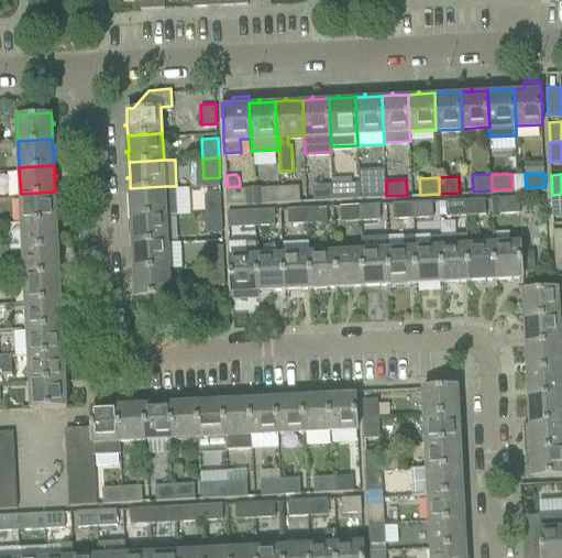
[(386,196),(386,181),(366,181),(367,197),(386,196)]
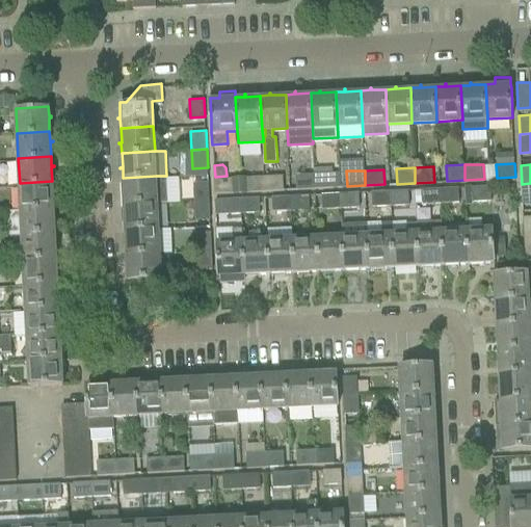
[(334,172),(314,173),(315,187),(335,186),(334,172)]
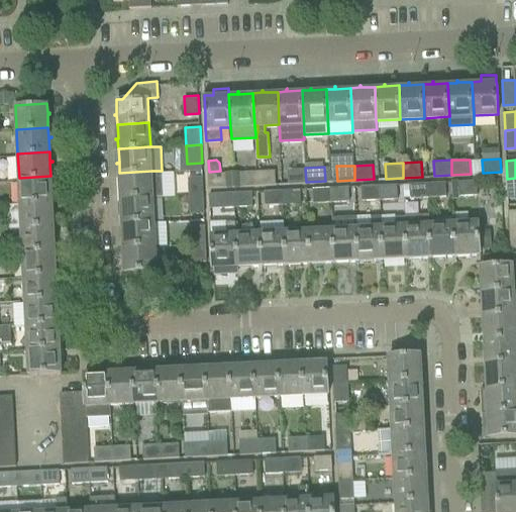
[(306,182),(305,168),(288,169),(289,183),(306,182)]
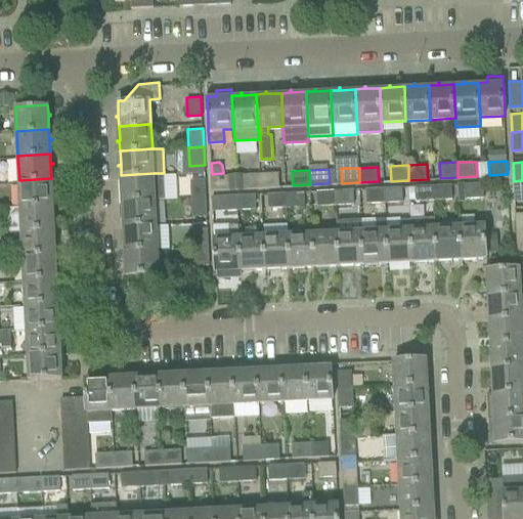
[(279,171),(260,172),(261,186),(280,185),(279,171)]
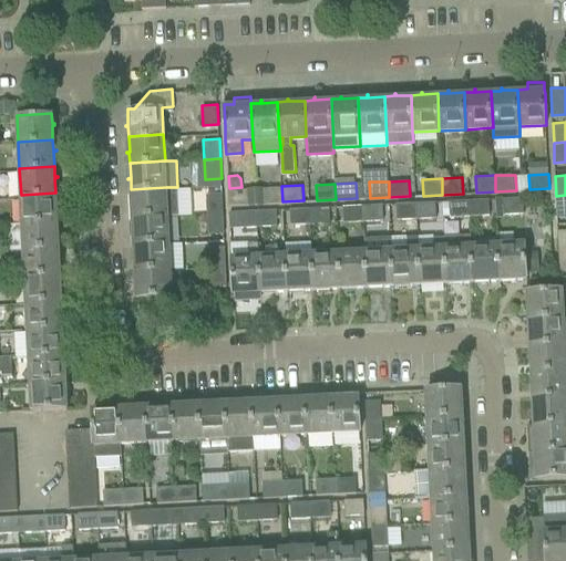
[(283,201),(281,186),(263,187),(264,203),(283,201)]
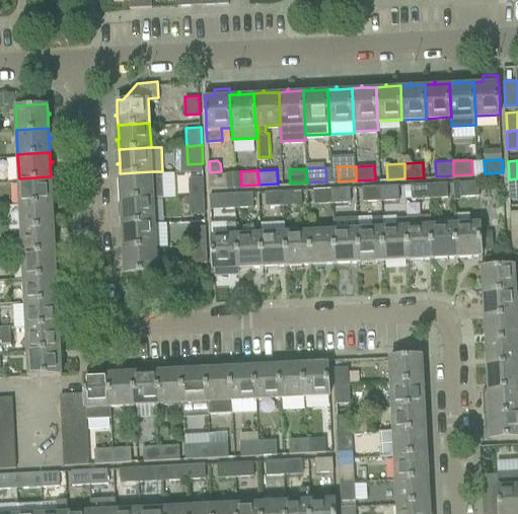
[(121,188),(119,188),(119,189),(121,189),(121,198),(153,196),(164,196),(162,171),(152,171),(120,173),(121,188)]
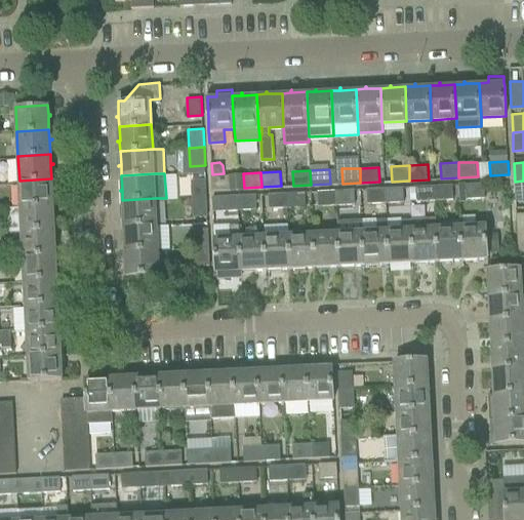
[(230,174),(211,174),(212,190),(231,189),(230,174)]
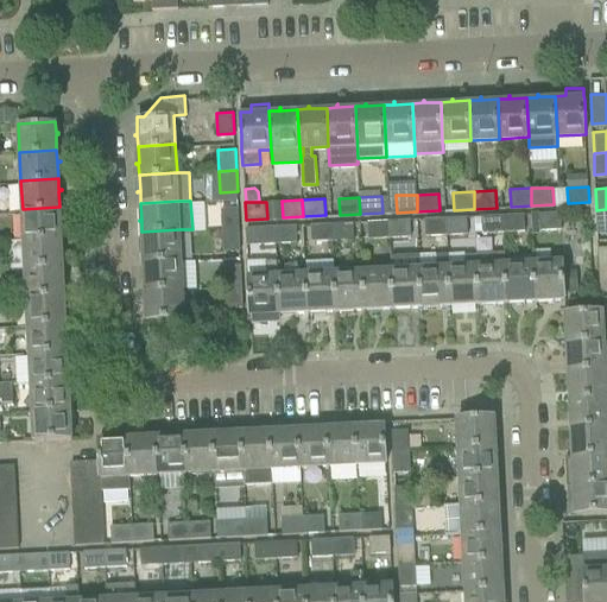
[(221,207),(222,227),(239,227),(238,206),(221,207)]
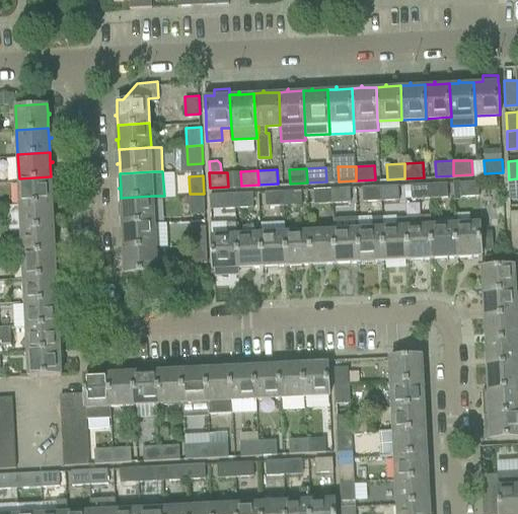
[(19,178),(20,203),(52,201),(52,188),(54,187),(54,186),(52,186),(51,176),(19,178)]
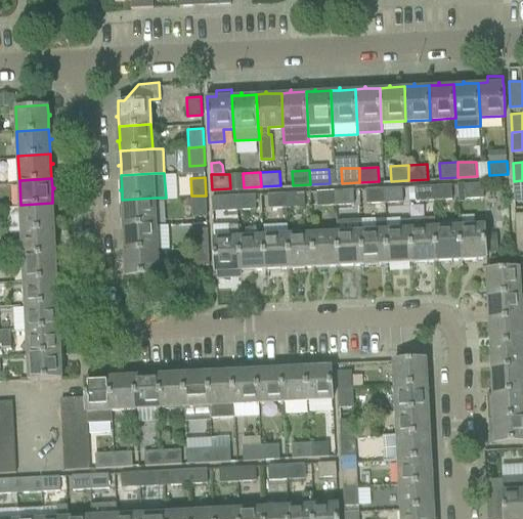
[(522,180),(514,181),(515,200),(522,199),(522,180)]
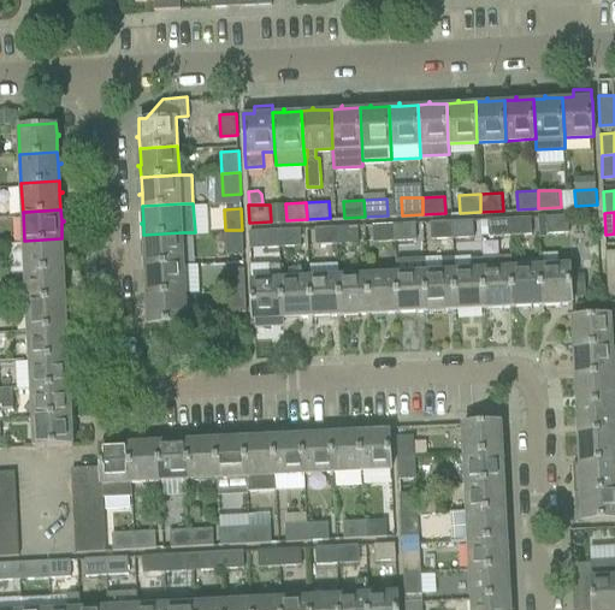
[(569,213),(547,214),(548,214),(548,215),(548,231),(569,230),(569,213)]
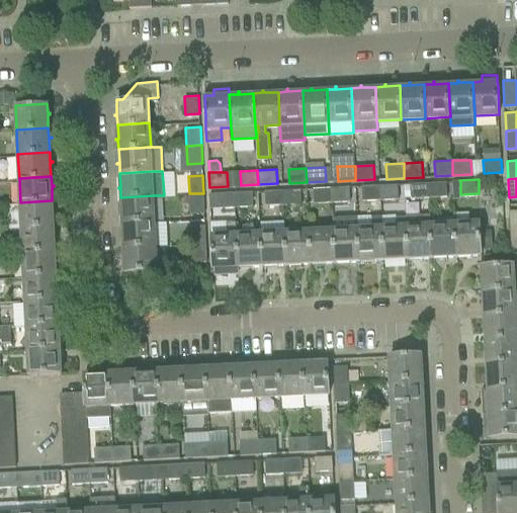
[(446,181),(428,182),(429,195),(446,195),(446,181)]
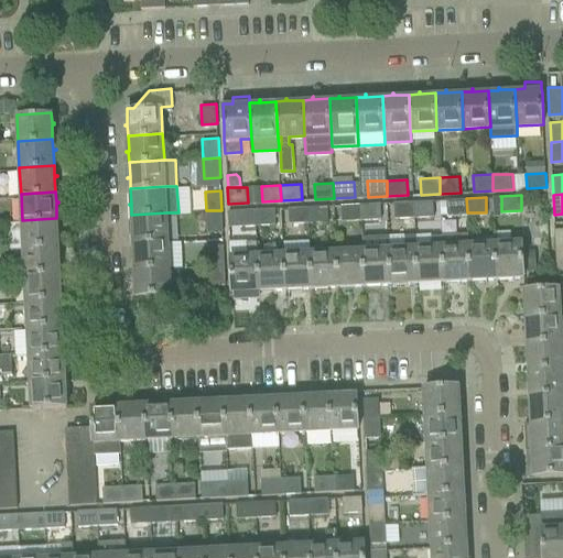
[(467,212),(466,198),(448,198),(448,214),(467,212)]
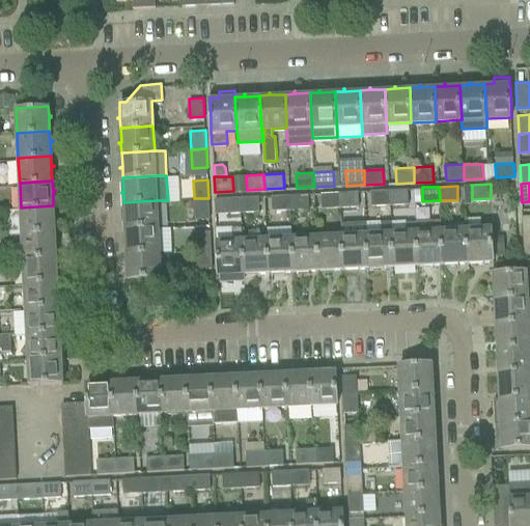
[(390,203),(389,189),(371,190),(372,204),(390,203)]
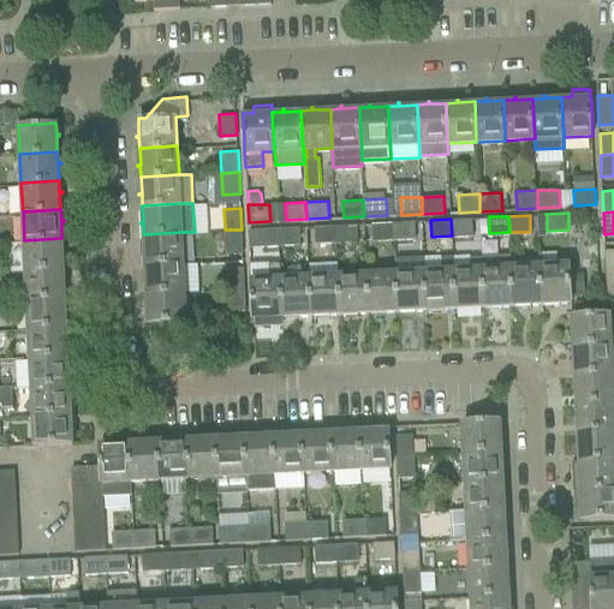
[(471,219),(451,219),(452,236),(472,236),(471,219)]
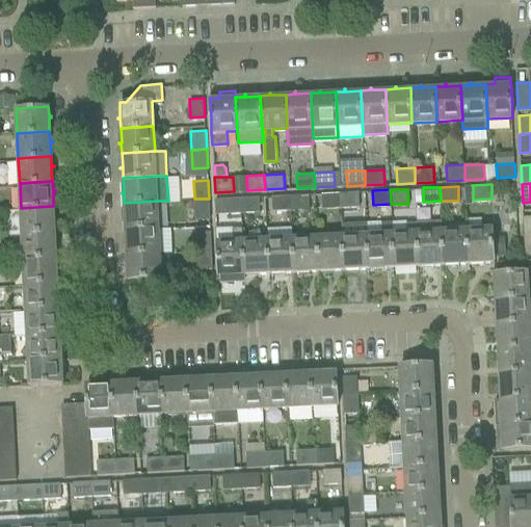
[(359,190),(340,191),(341,206),(359,205),(359,190)]
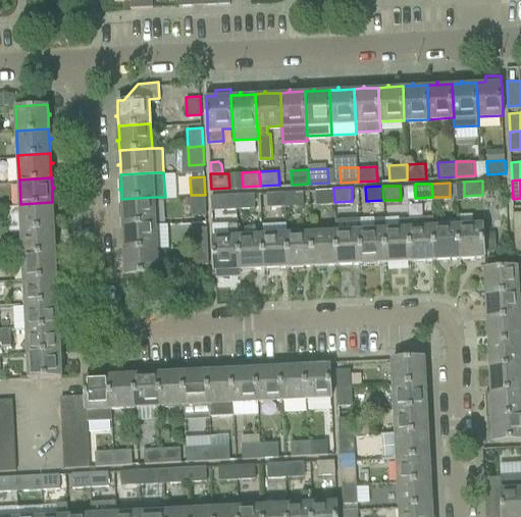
[(334,202),(333,188),(317,189),(317,202),(334,202)]
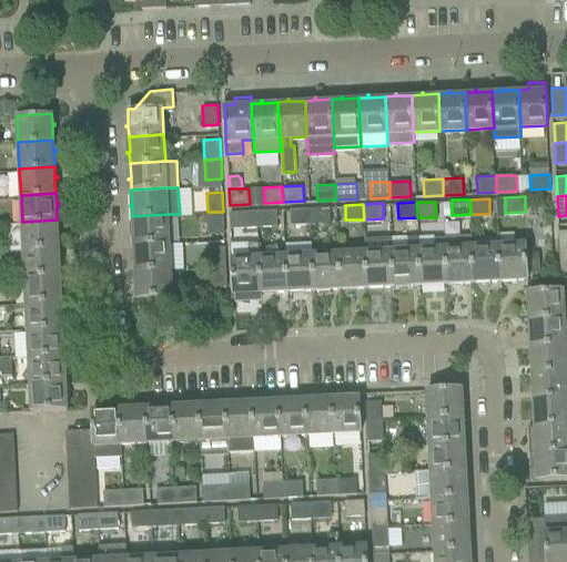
[(330,206),(310,207),(311,222),(330,222),(330,206)]
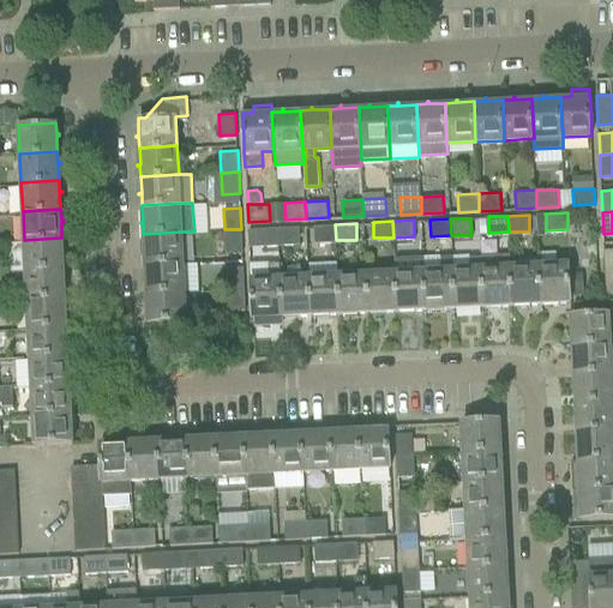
[(336,240),(335,224),(314,224),(316,241),(336,240)]
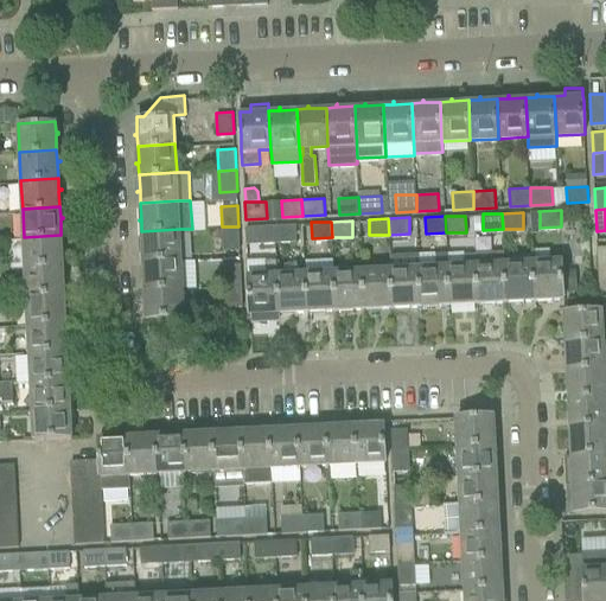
[(297,223),(275,224),(276,241),(297,240),(297,223)]
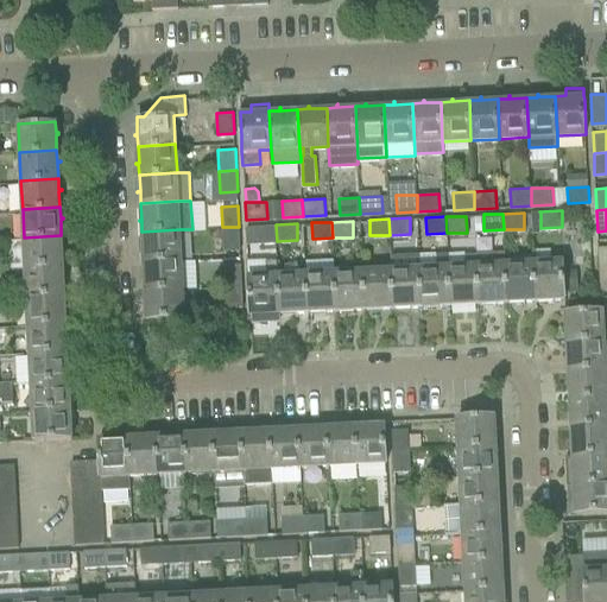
[(276,225),(254,226),(255,242),(277,241),(276,225)]
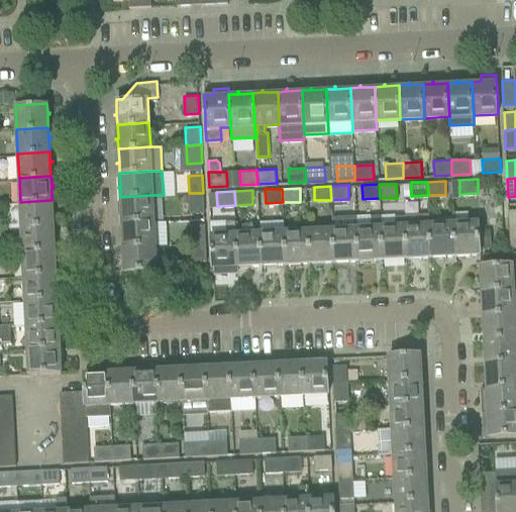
[(203,193),(189,193),(190,211),(204,211),(203,193)]
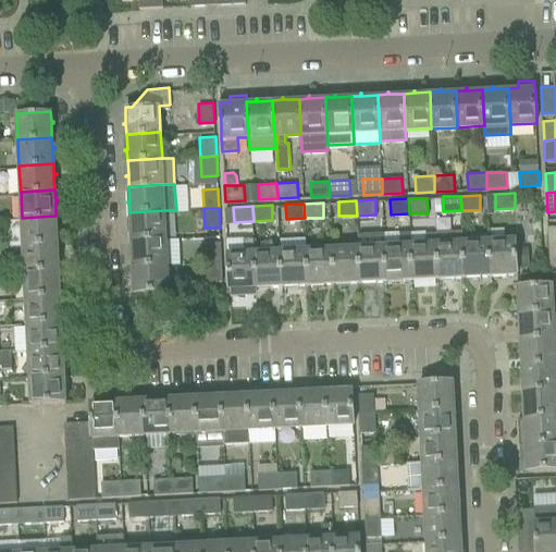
[(131,229),(132,238),(165,236),(164,210),(130,212),(131,228),(128,228),(128,229),(131,229)]
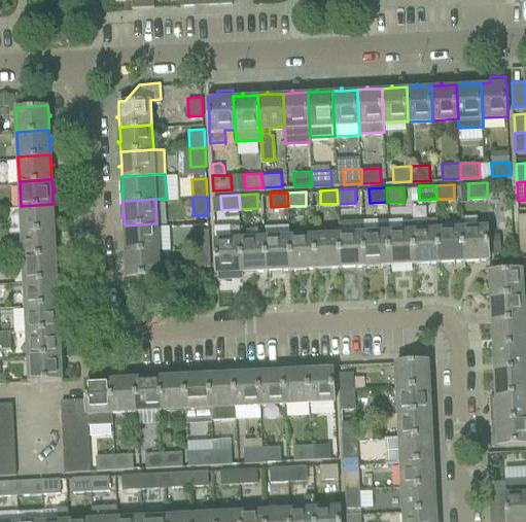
[(21,206),(22,231),(55,229),(54,214),(57,214),(57,213),(54,213),(53,204),(21,206)]
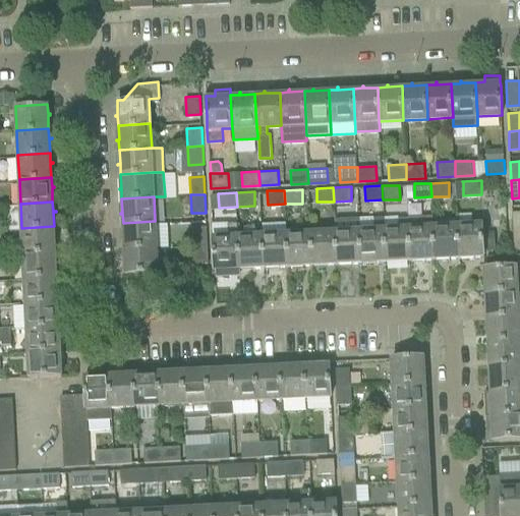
[(457,213),(457,222),(459,255),(484,253),(482,221),(472,221),(472,213),(457,213)]
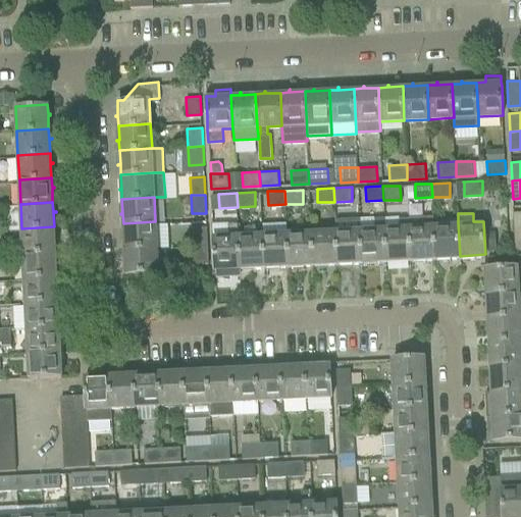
[(433,216),(409,217),(411,258),(425,257),(425,260),(426,260),(426,257),(435,257),(433,223),(433,216)]
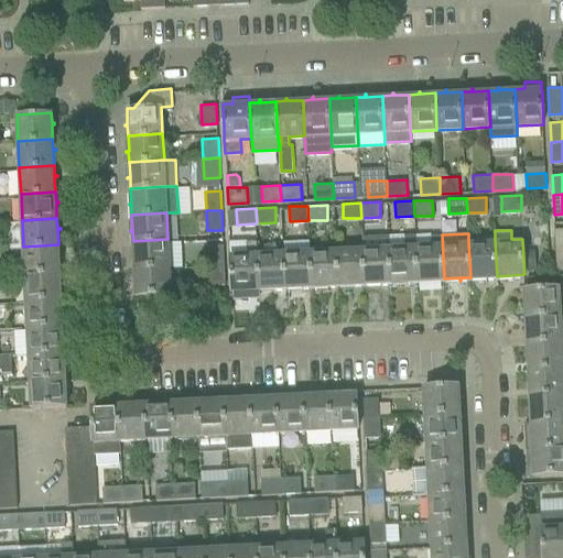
[(407,244),(389,245),(391,281),(407,281),(407,283),(408,283),(408,281),(418,280),(415,244),(415,234),(407,234),(407,244)]
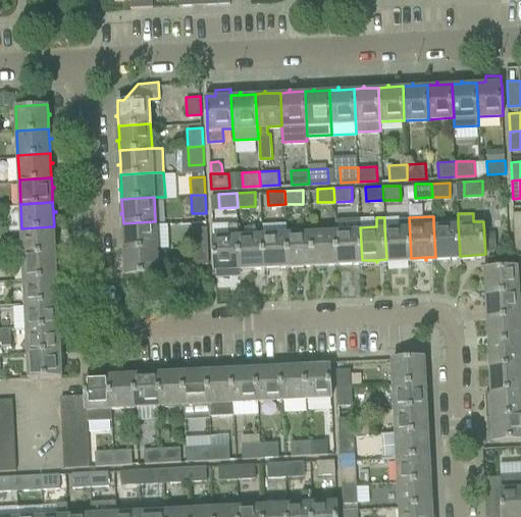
[(384,226),(386,259),(401,259),(401,261),(402,261),(402,258),(411,258),(409,217),(401,217),(401,225),(384,226)]
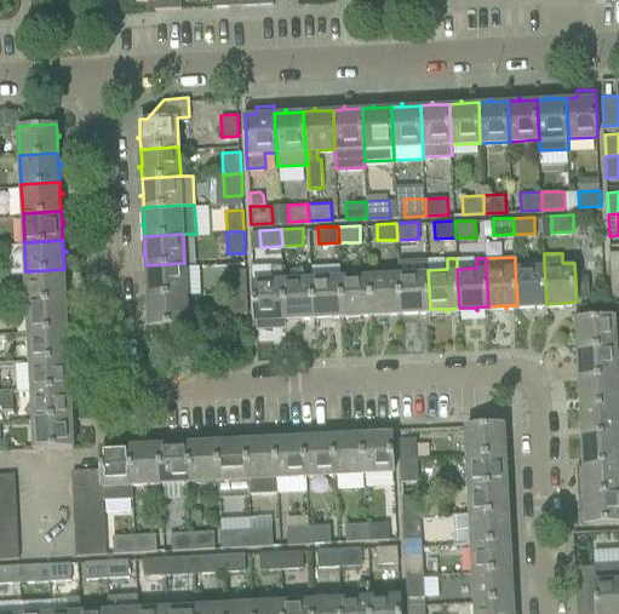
[(147,283),(148,294),(187,292),(184,263),(147,265),(147,282),(144,282),(144,283),(147,283)]
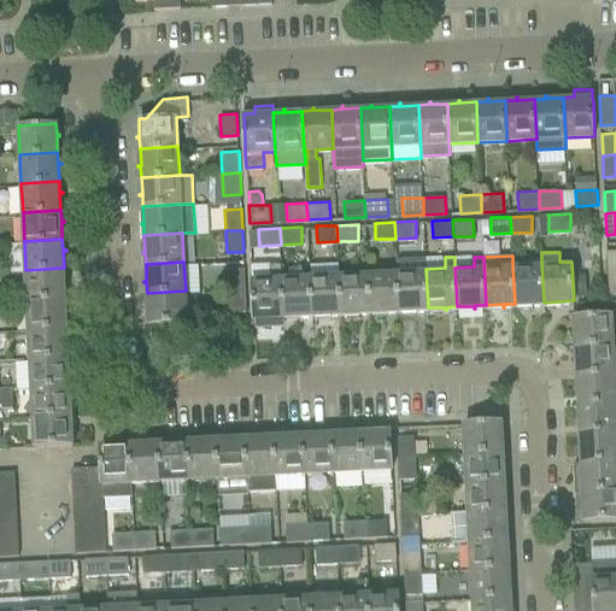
[(253,276),(251,277),(252,292),(253,316),(254,316),(254,323),(274,322),(274,319),(283,318),(283,315),(281,275),(281,263),(270,264),(270,262),(252,262),(253,276)]
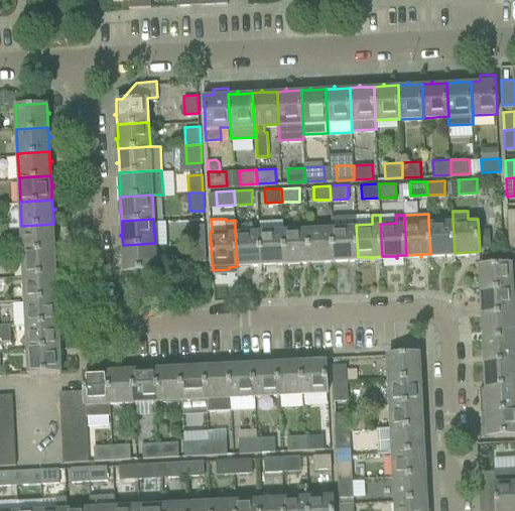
[(453,220),(428,221),(430,254),(444,253),(444,256),(445,256),(445,253),(455,253),(453,220)]
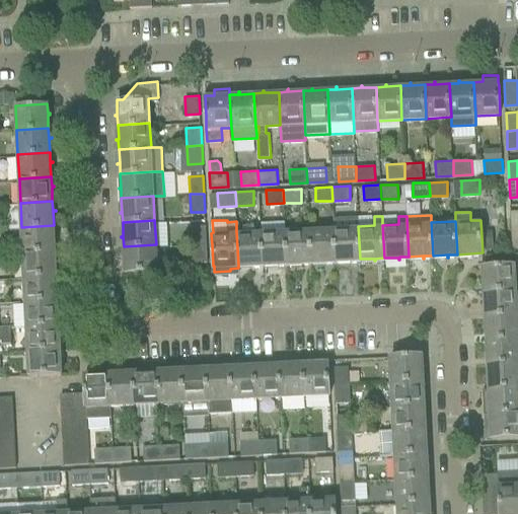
[(191,225),(192,242),(207,242),(206,224),(191,225)]
